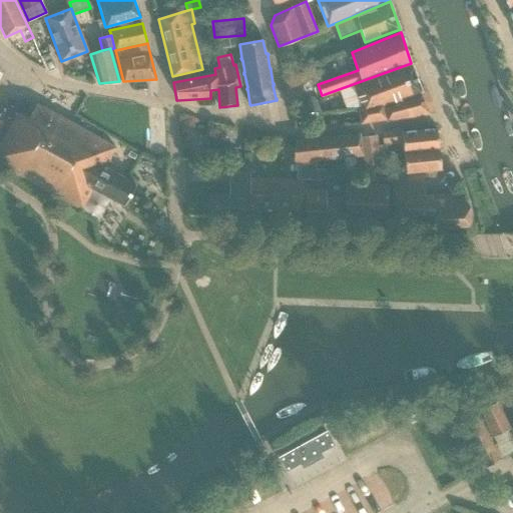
[(340,91),(346,108),(363,107),(391,97),(393,102),(422,92),(411,64),(355,85),(340,91)]
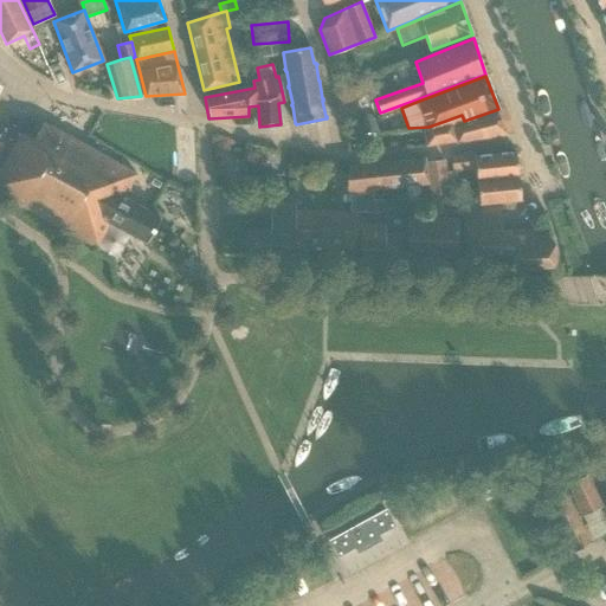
[(346,109),(345,102),(362,95),(360,84),(336,92),(340,102),(337,103),(340,111),(346,109)]
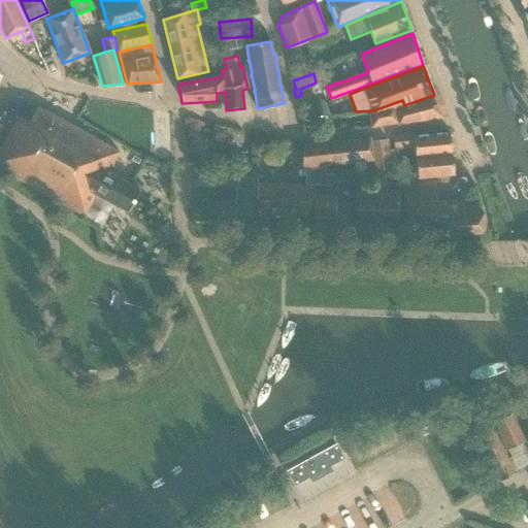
[(448,117),(443,104),(438,105),(434,95),(404,105),(402,100),(373,110),(369,110),(372,127),(398,123),(398,124),(448,117)]
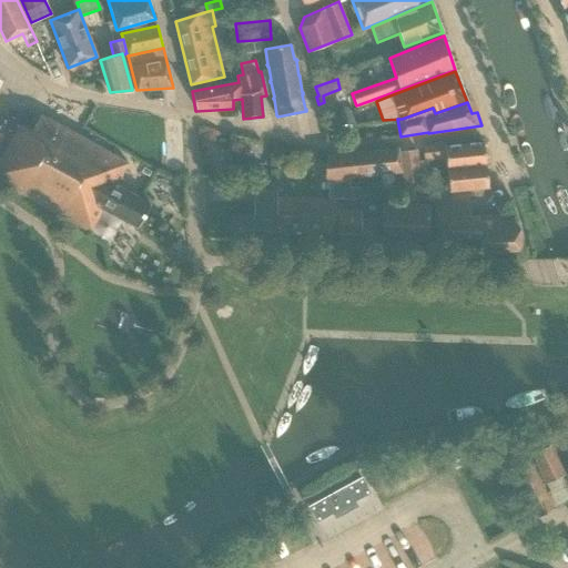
[(341,113),(322,120),(323,124),(345,124),(341,113)]
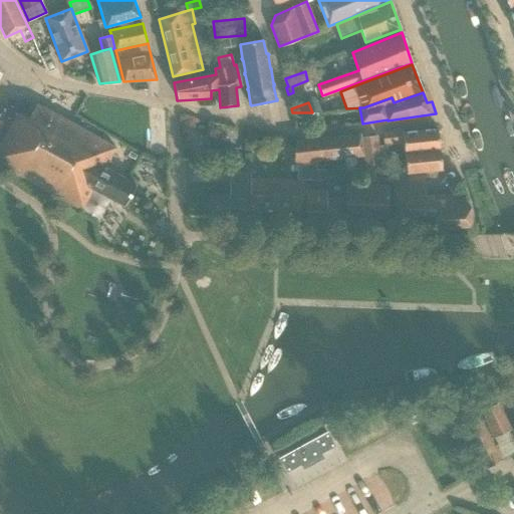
[(105,168),(116,149),(37,103),(29,117),(18,111),(0,145),(0,165),(80,210),(92,188),(124,206),(136,185),(105,168)]
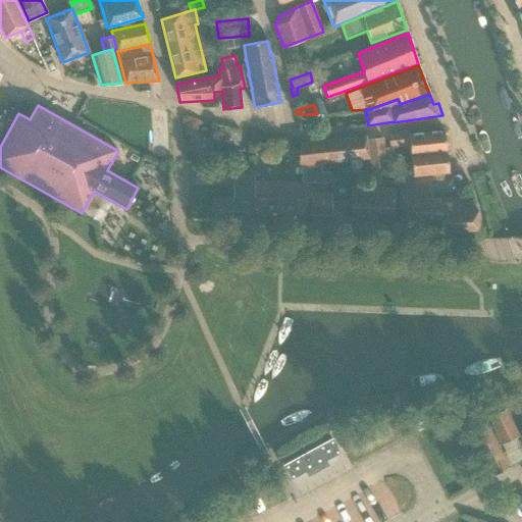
[(412,157),(447,153),(445,131),(409,135),(412,157)]
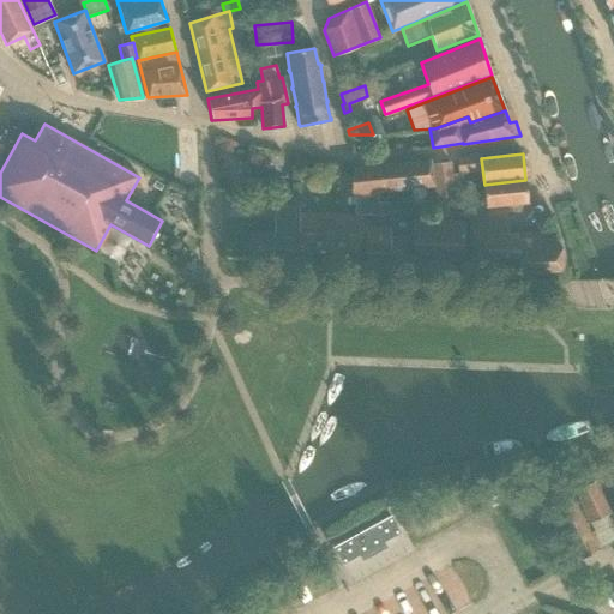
[(431,162),(353,170),(355,194),(378,192),(433,186),(431,162)]
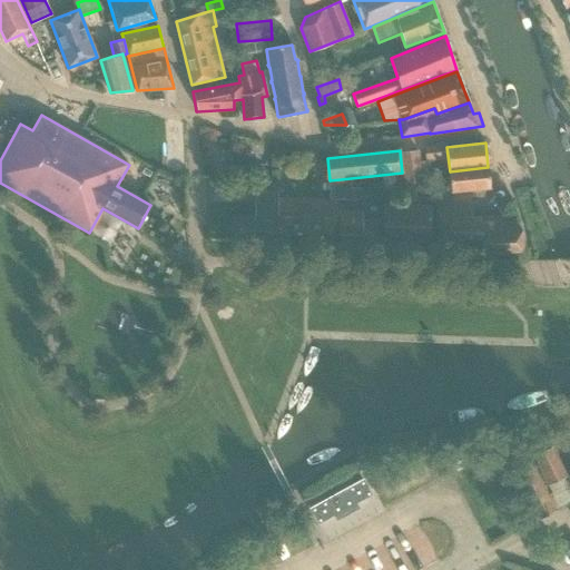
[(404,175),(414,174),(421,173),(419,151),(402,154),(404,175)]
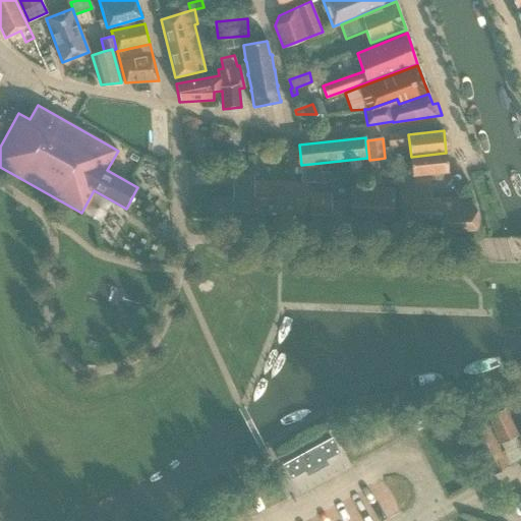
[(446,153),(411,157),(413,175),(448,171),(446,153)]
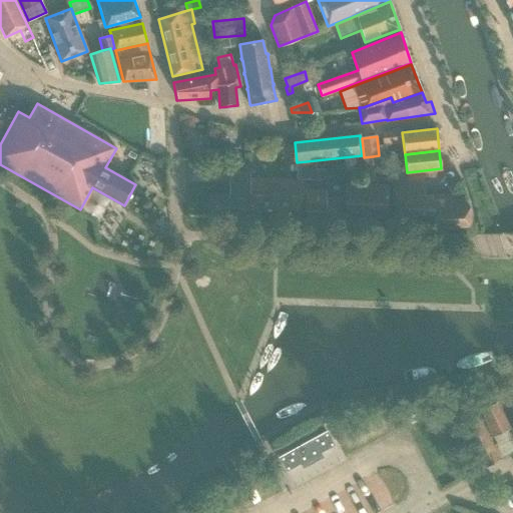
[(373,156),(364,157),(367,181),(376,180),(373,156)]
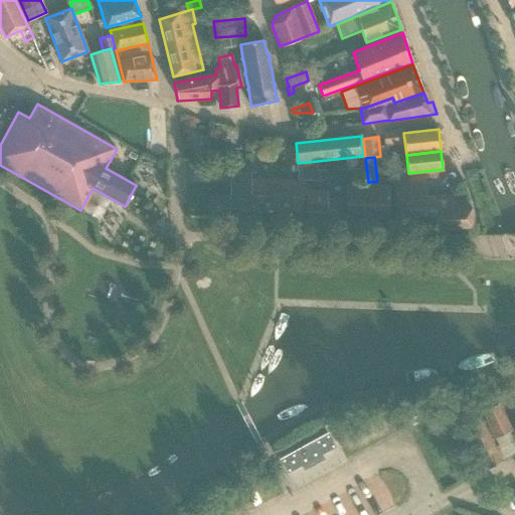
[(298,180),(287,180),(286,221),(303,221),(304,190),(304,180),(327,180),(327,170),(317,170),(317,161),(298,163),(298,180)]
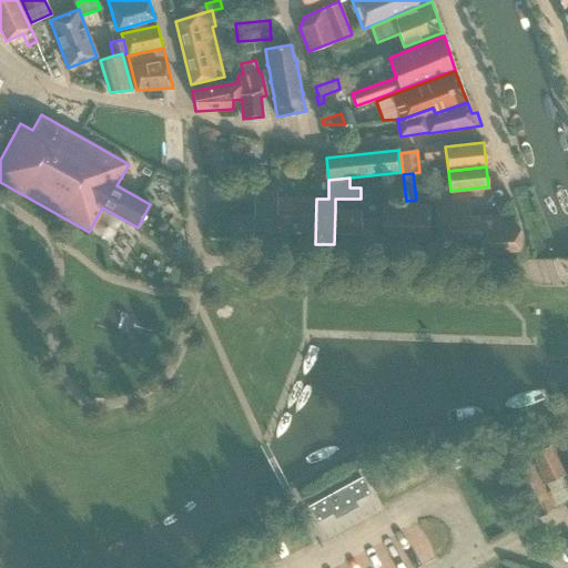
[(520,229),(519,229),(518,222),(513,222),(513,215),(470,216),(469,194),(434,200),(433,212),(434,251),(480,251),(480,253),(521,251),(520,229)]
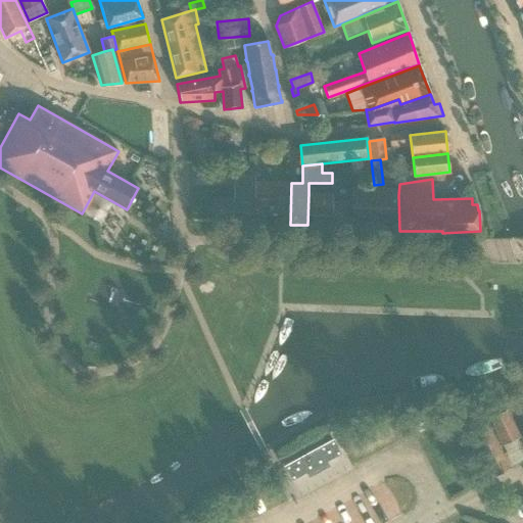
[(352,187),(351,226),(395,227),(396,188),(352,187)]
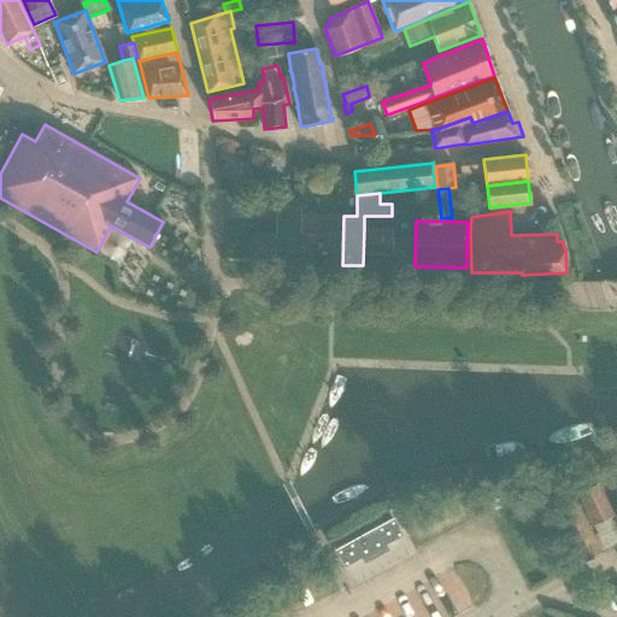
[(392,229),(364,228),(363,265),(407,266),(409,239),(392,238),(392,229)]
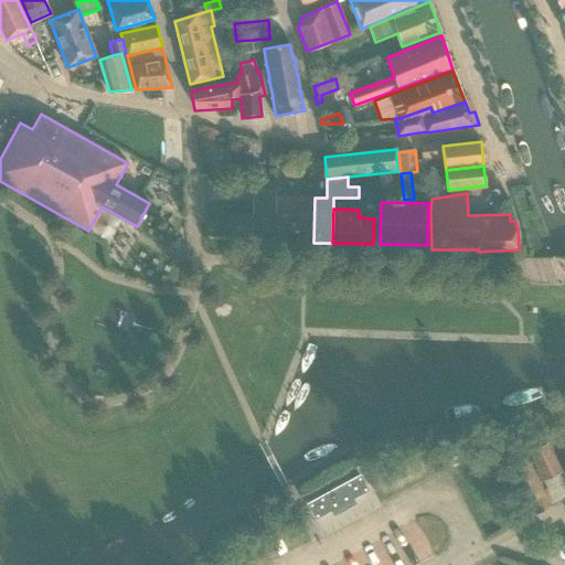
[(496,443),(523,499),(543,489),(515,433),(496,443)]
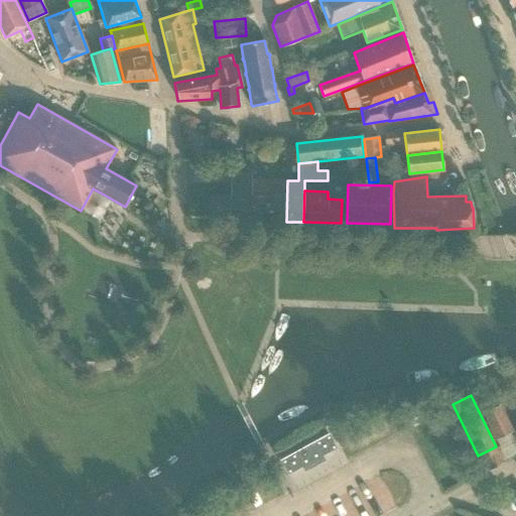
[(482,412),(495,439),(512,430),(499,404),(482,412)]
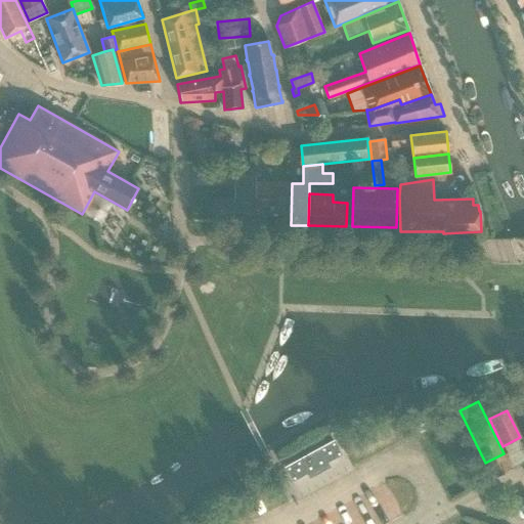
[(293,482),(338,457),(342,455),(341,453),(334,441),(313,452),(286,468),(293,482)]
